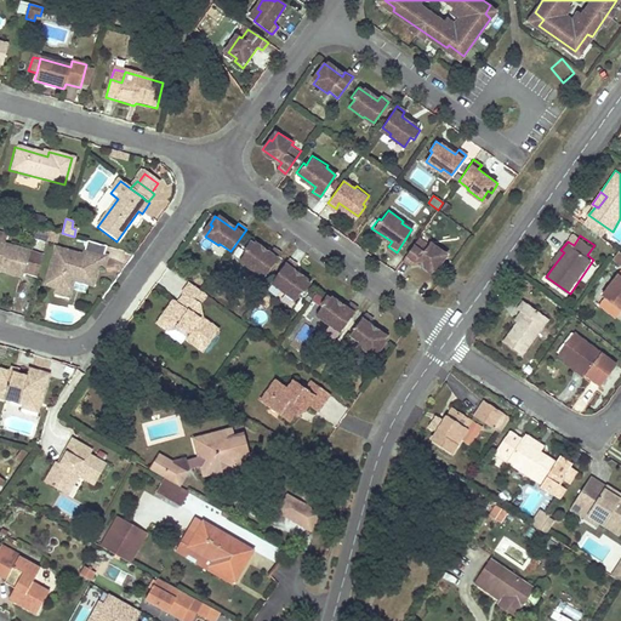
[(428,245),(416,238),(402,260),(411,267),(415,262),(433,274),(440,265),(437,263),(444,254),(429,243),(428,245)]
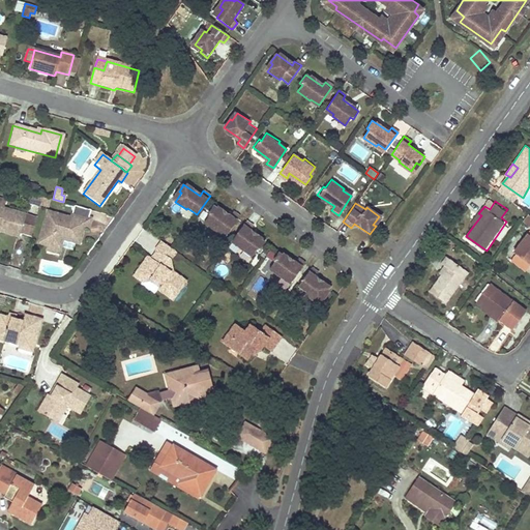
[(228,216),(211,206),(207,212),(208,214),(202,223),(215,232),(216,230),(226,237),(238,218),(231,212),(228,216)]
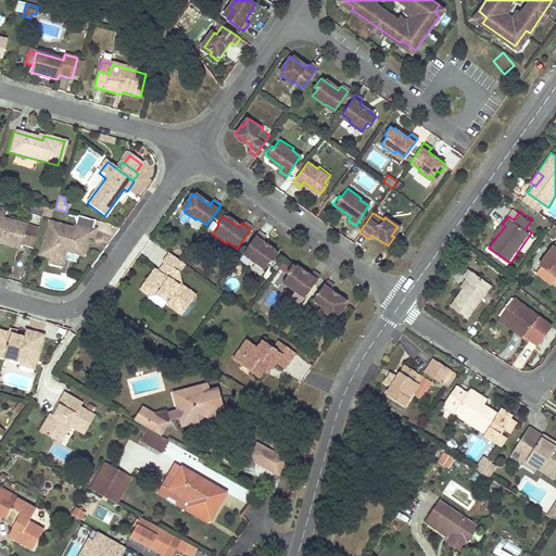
[(4,219),(0,218),(0,243),(19,249),(21,243),(34,248),(39,229),(26,226),(4,219)]
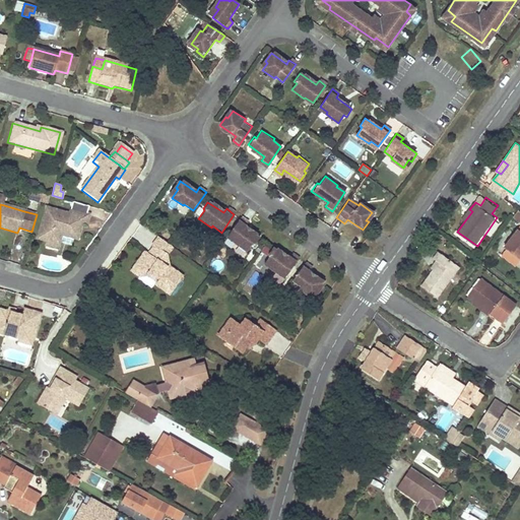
[(69,214),(45,208),(38,238),(47,240),(58,243),(60,237),(77,241),(81,225),(84,226),(87,215),(70,211),(69,214)]
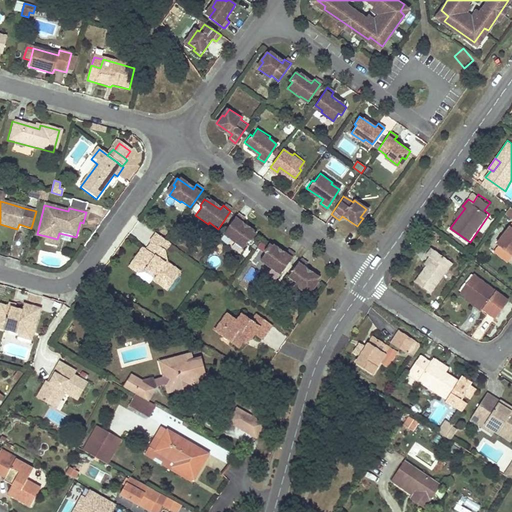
[(465,208),(462,206),(456,215),(458,217),(465,208)]
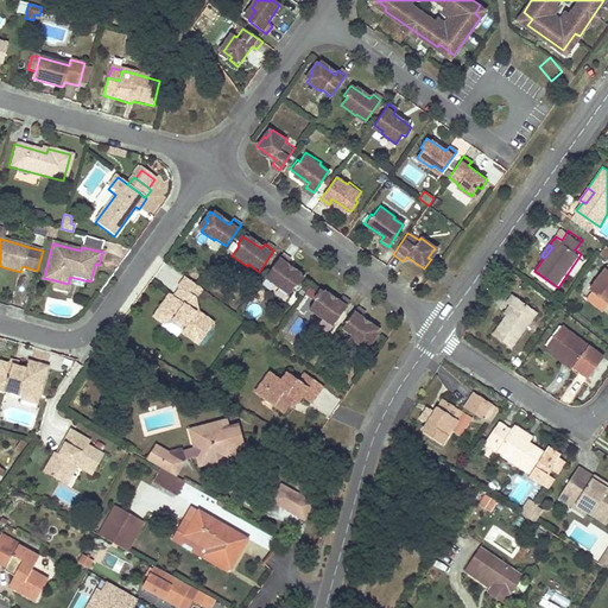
[(290,260),(282,254),(266,274),(277,283),(276,285),(290,295),(297,285),(301,286),(305,278),(286,265),(290,260)]
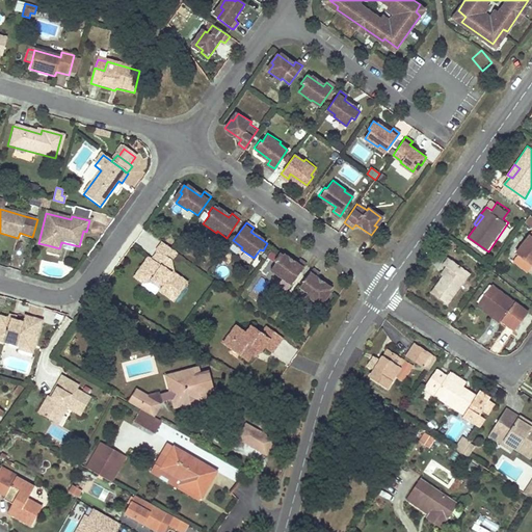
[(531,231),(516,251),(531,264),(531,231)]
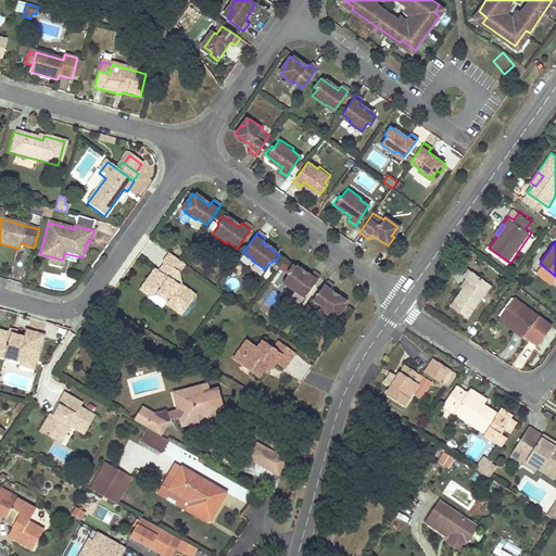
[(402,245),(395,254),(401,257),(403,254),(407,249),(402,245)]
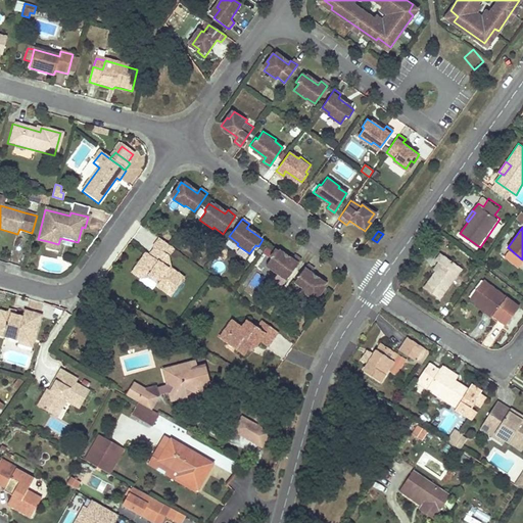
[(45,247),(56,250),(58,244),(47,241),(45,247)]
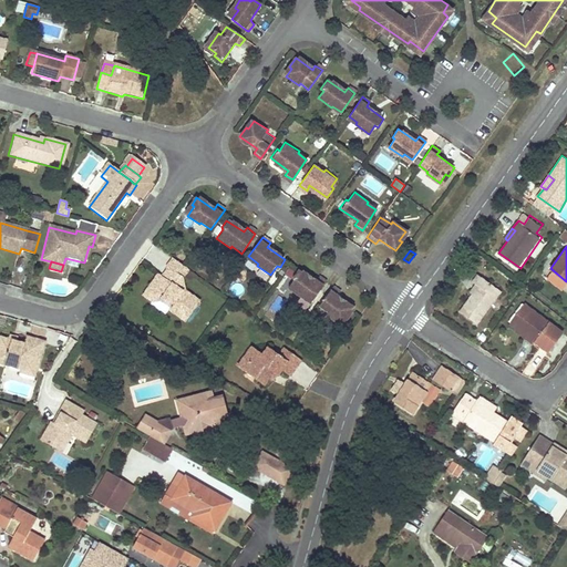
[(185,280),(191,271),(186,268),(176,261),(169,270),(173,272),(185,280)]
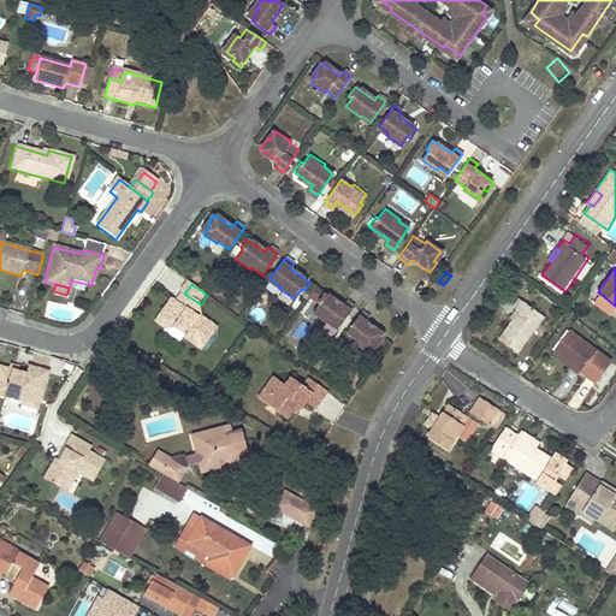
[(342,303),(324,291),(318,300),(320,301),(313,312),(326,321),(329,319),(339,326),(354,304),(344,298),(342,303)]
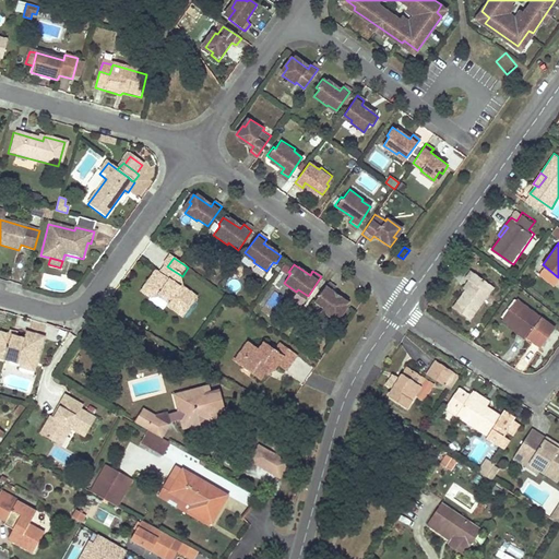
[(182,276),(170,269),(164,277),(181,289),(182,287),(182,276)]
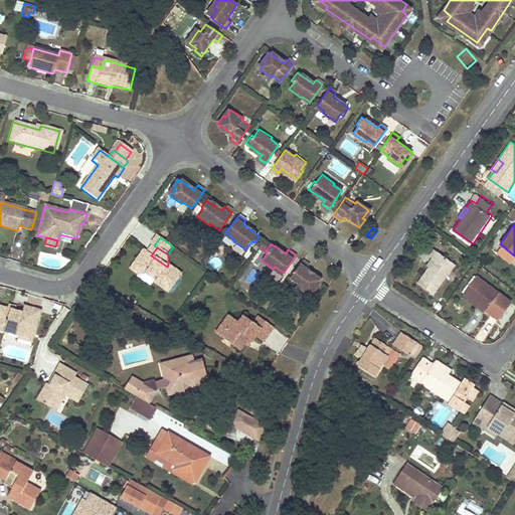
[(456,264),(434,248),(431,254),(432,256),(435,259),(430,266),(417,282),(436,295),(456,264)]
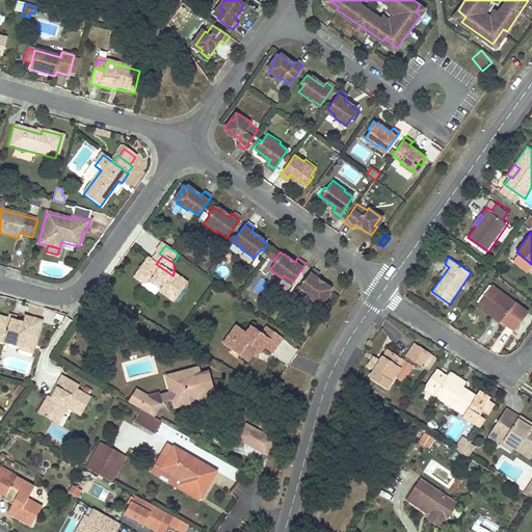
[(149,272),(156,264),(152,261),(145,270),(149,272)]
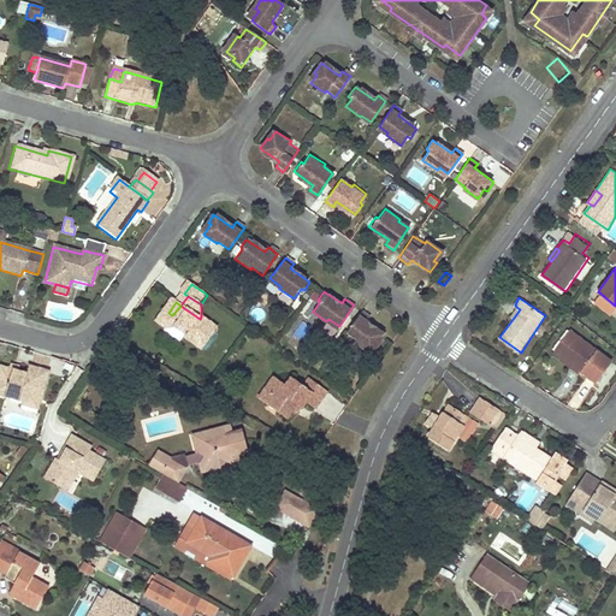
[(200,319),(181,306),(172,315),(169,313),(160,324),(170,331),(179,329),(189,336),(187,337),(206,351),(220,330),(201,317),(200,319)]
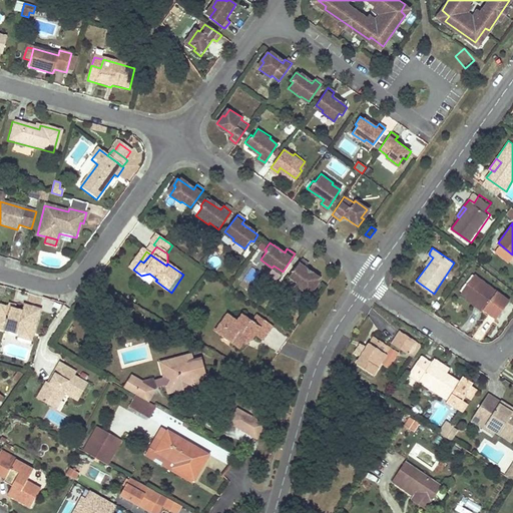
[(308,263),(300,258),(288,276),(296,282),(295,284),(308,292),(314,283),(317,286),(321,279),(305,268),(308,263)]
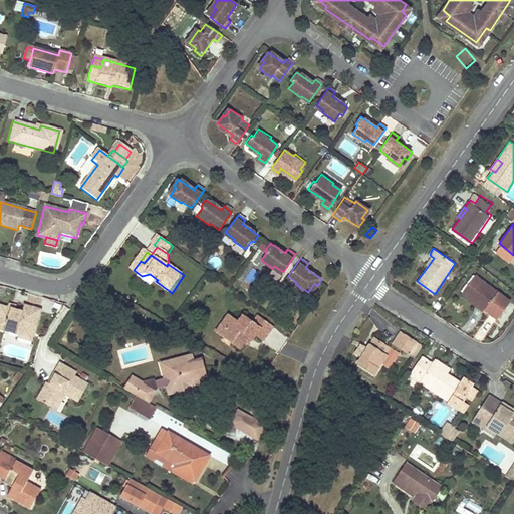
[(251,269),(246,279),(254,282),(259,272),(251,269)]
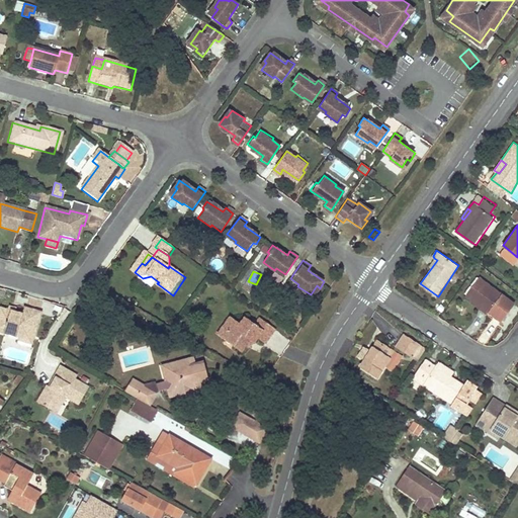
[(470,301),(486,314),(488,313),(490,309),(475,296),(487,280),(482,276),(466,296),(471,299),(470,301)]
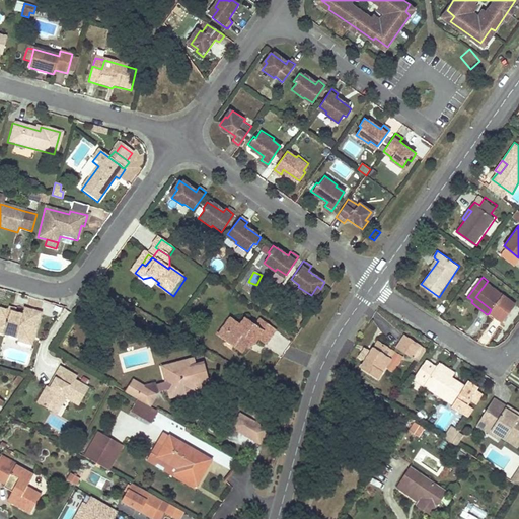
[(517,303),(488,281),(475,297),(491,309),(489,313),(503,322),(517,303)]
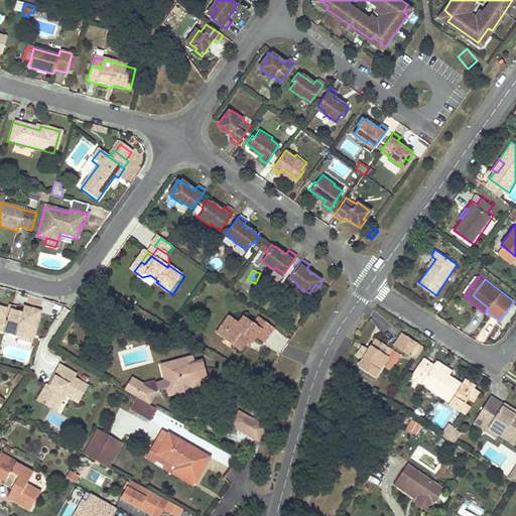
[(5,309),(0,308),(0,331),(17,336),(22,337),(24,333),(33,335),(38,312),(22,307),(20,314),(12,312),(5,309)]
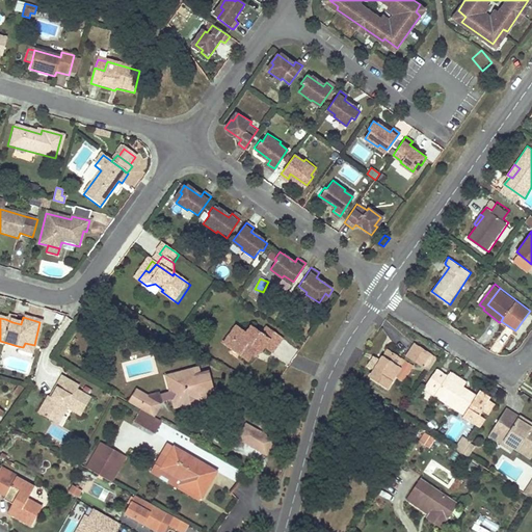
[(250,334),(239,326),(231,338),(238,342),(236,346),(246,353),(243,357),(250,363),(255,355),(259,350),(265,353),(268,348),(275,353),(287,337),(271,326),(266,334),(256,326),(250,334)]
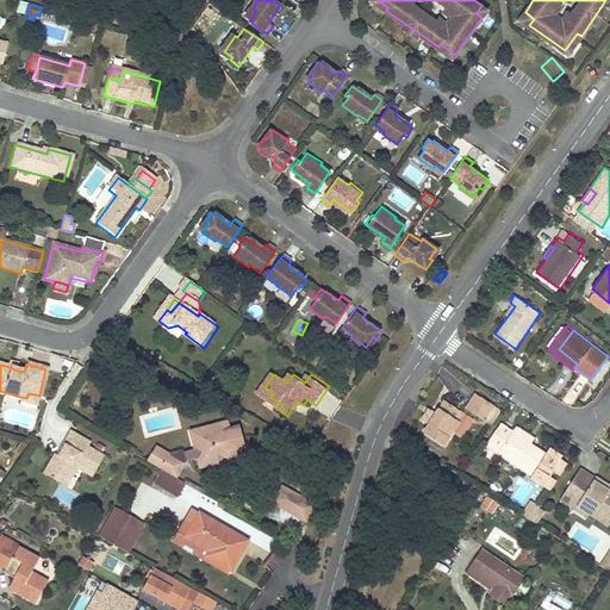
[(265,387),(259,396),(279,410),(282,405),(271,397),(273,392),(265,387)]
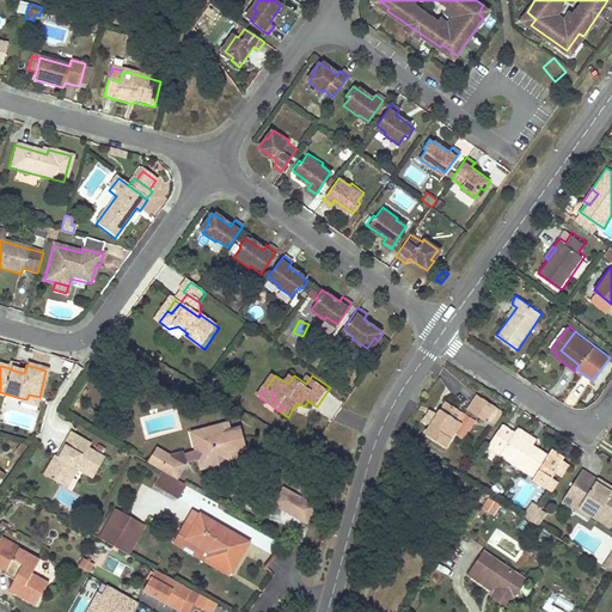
[(476,391),(465,405),(487,420),(496,404),(476,391)]
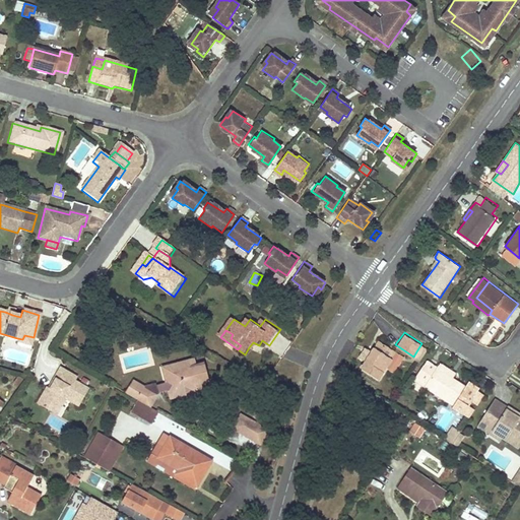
[(16,343),(30,347),(34,337),(24,335),(22,339),(17,338),(16,343)]
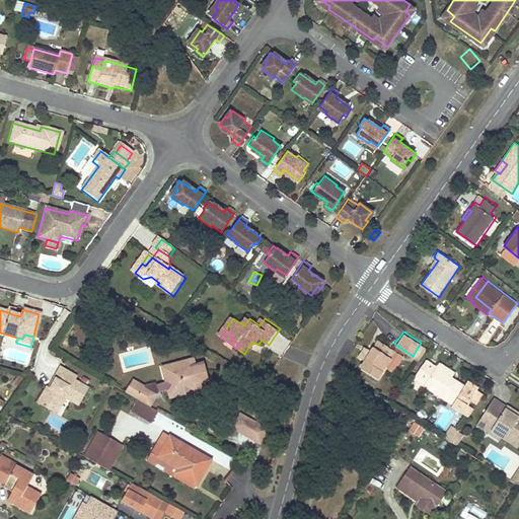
[(376,338),(359,365),(376,377),(395,349),(376,338)]
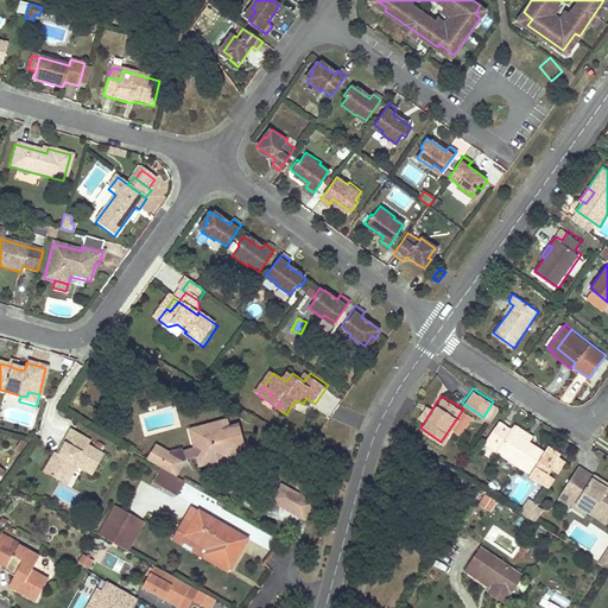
[(296,400),(291,406),(298,411),(303,404),(296,400)]
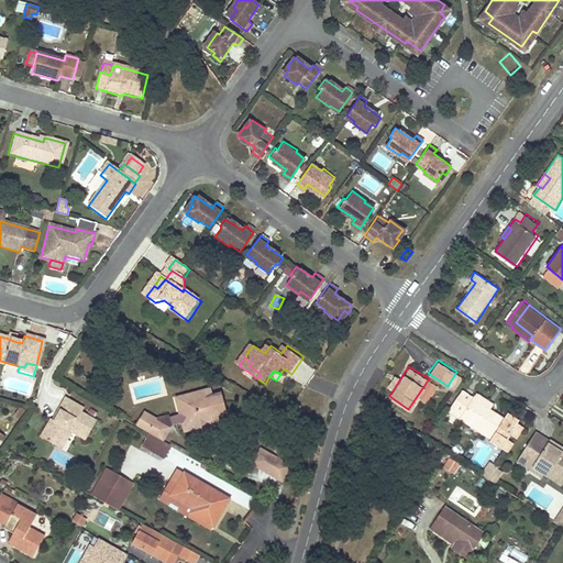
[(210,387),(187,394),(189,400),(180,403),(184,412),(179,414),(181,424),(186,423),(188,431),(197,429),(199,435),(208,433),(207,427),(214,424),(221,423),(218,415),(216,406),(228,403),(223,390),(212,394),(210,387)]
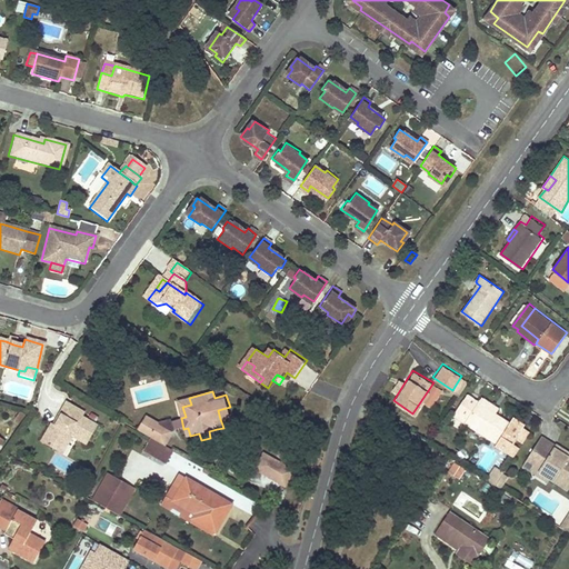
[(480,400),(469,392),(458,409),(468,415),(463,421),(496,443),(496,445),(513,457),(530,431),(523,427),(525,425),(513,417),(510,422),(496,412),(486,406),(490,401),(482,397),(480,400)]
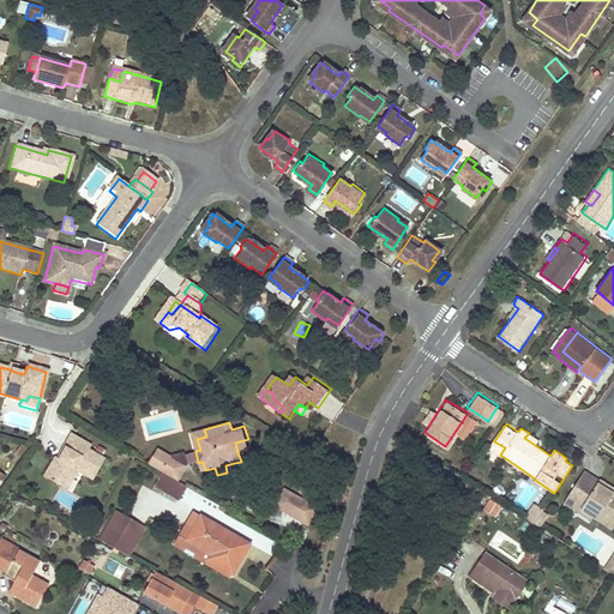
[(206,437),(204,429),(194,432),(197,439),(206,437)]
